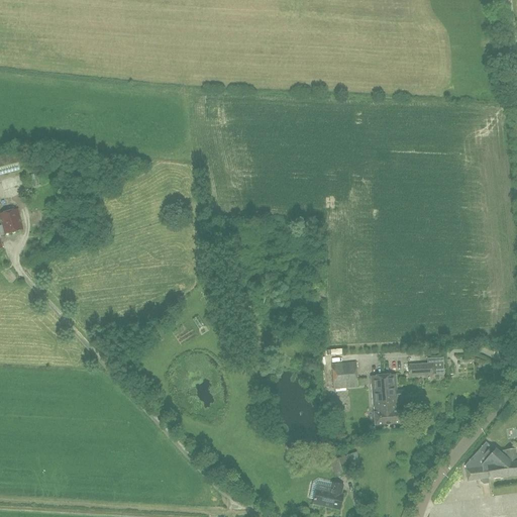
[(15,149),(0,153),(0,175),(20,170),(15,149)]
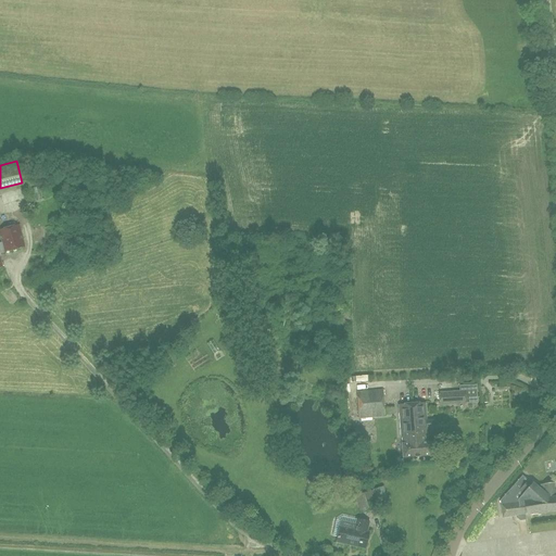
[(0,267),(3,267),(0,256),(0,253),(24,248),(19,226),(0,230),(0,234),(2,243),(0,243),(0,267)]
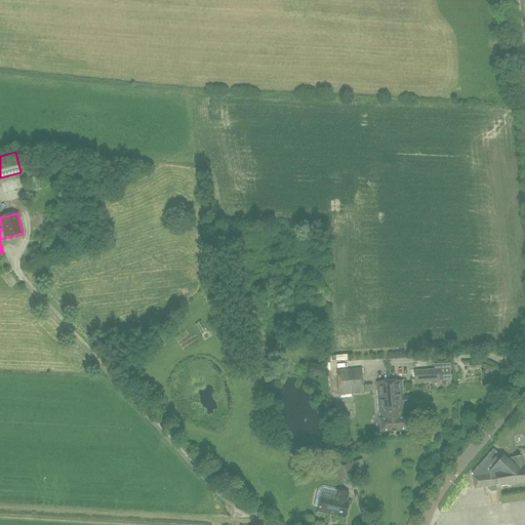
[(361,368),(336,370),(338,395),(363,393),(361,368)]
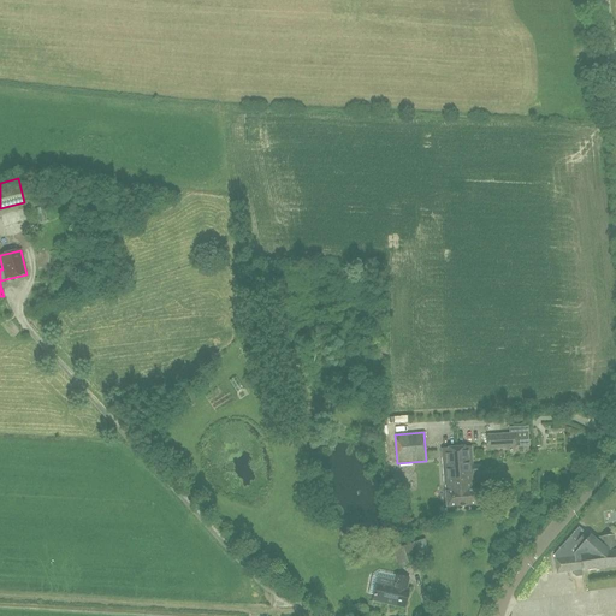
[(515,434),(486,436),(487,449),(516,448),(515,434)]
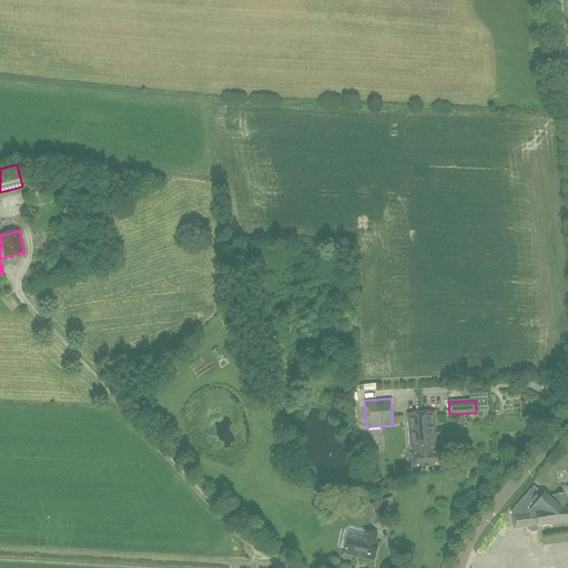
[(434,412),(421,413),(424,454),(426,453),(427,467),(442,466),(439,452),(437,452),(435,452),(435,446),(436,446),(434,412)]
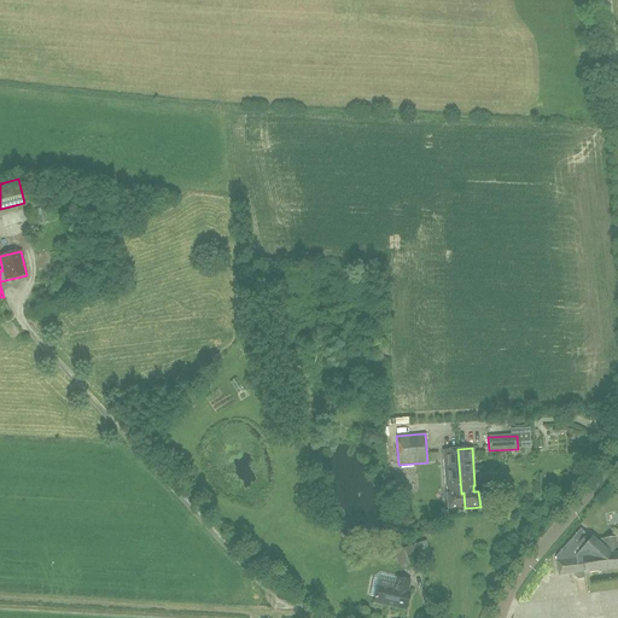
[(461,494),(458,449),(443,450),(447,488),(448,488),(449,494),(447,494),(448,509),(465,508),(464,493),(461,494)]
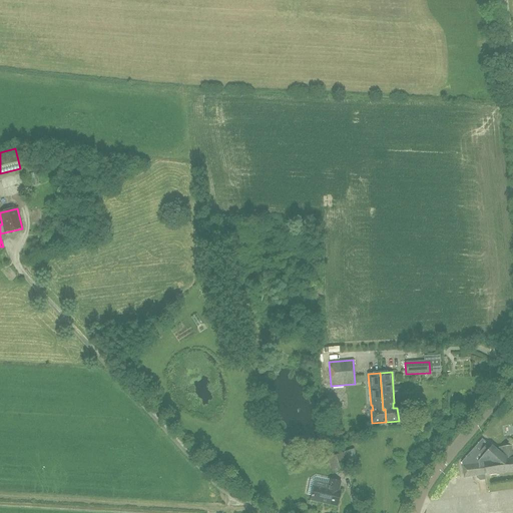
[(512,453),(511,454),(510,447),(498,448),(496,451),(491,446),(490,447),(487,444),(482,439),(461,462),(462,467),(464,477),(476,476),(476,478),(480,481),(485,480),(484,476),(512,472),(512,453)]
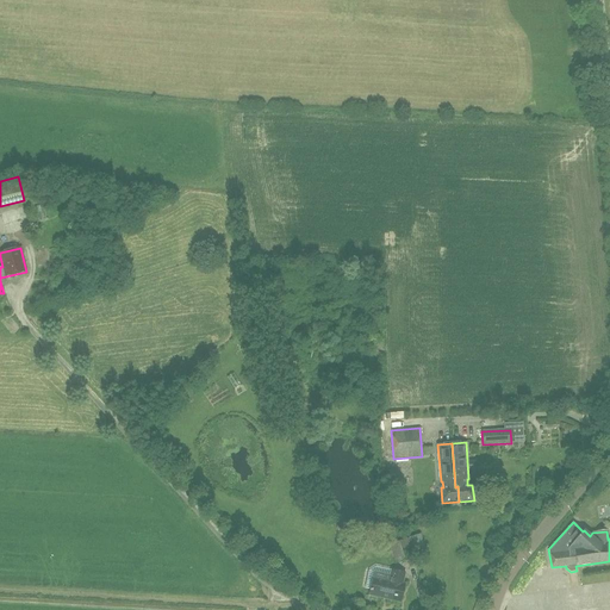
[(415,558),(410,539),(398,542),(390,545),(394,562),(403,561),(415,558)]
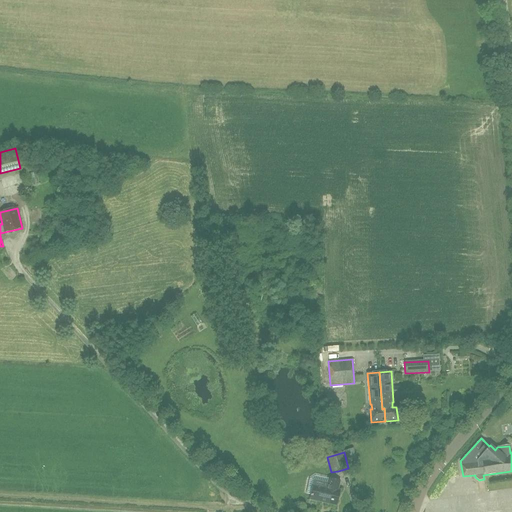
[(336,506),(340,490),(338,490),(340,481),(329,479),(327,487),(313,484),(310,500),(336,506)]
